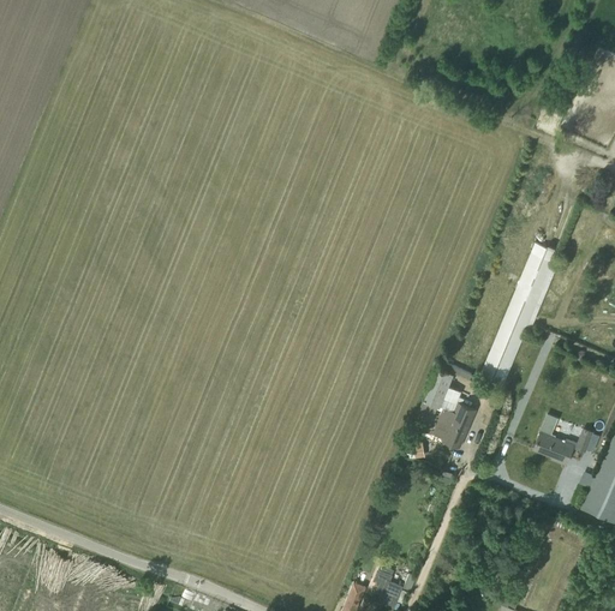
[(477,382),(500,391),(525,330),(529,333),(555,270),(565,274),(567,268),(557,264),(562,253),(547,246),(545,249),(535,244),(477,382)]
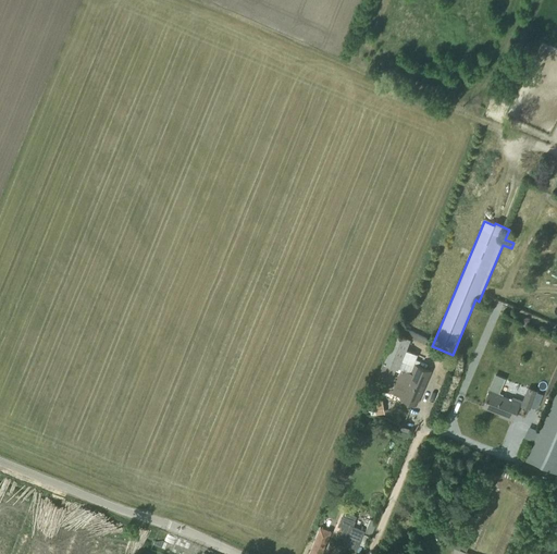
[(399,334),(424,345),(426,341),(401,329),(399,334)]
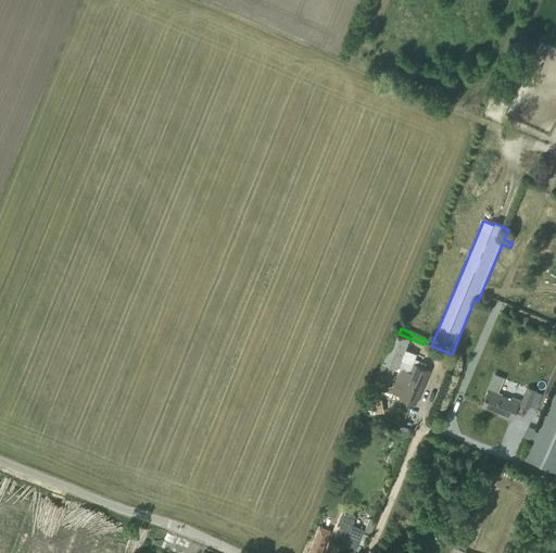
[(397,397),(397,398),(415,405),(430,371),(417,365),(419,362),(414,360),(416,355),(404,350),(409,339),(394,332),(377,372),(380,374),(375,386),(386,391),(394,372),(397,373),(389,392),(397,397)]
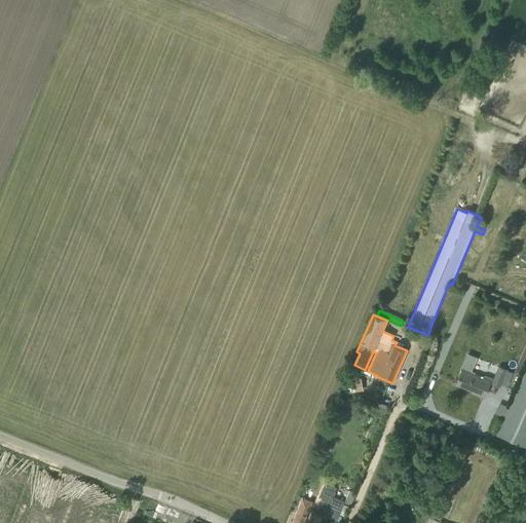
[(477,358),(466,353),(455,384),(472,390),(471,393),(484,399),(490,380),(475,374),(475,373),(472,372),(477,358)]
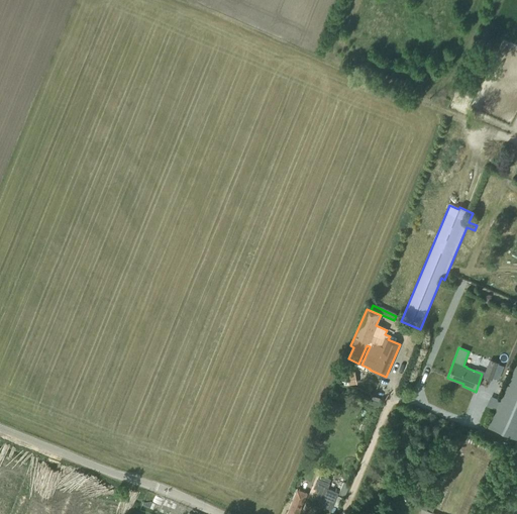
[(515,441),(516,436),(516,358),(487,429),(515,441)]
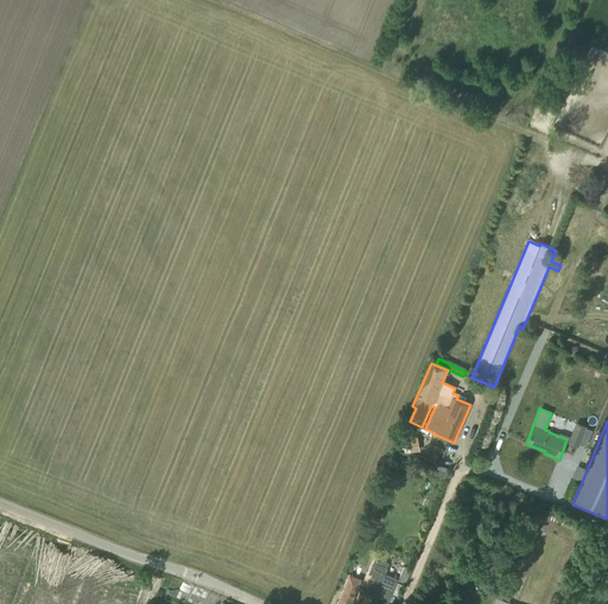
[(586,427),(575,423),(567,443),(577,447),(586,427)]
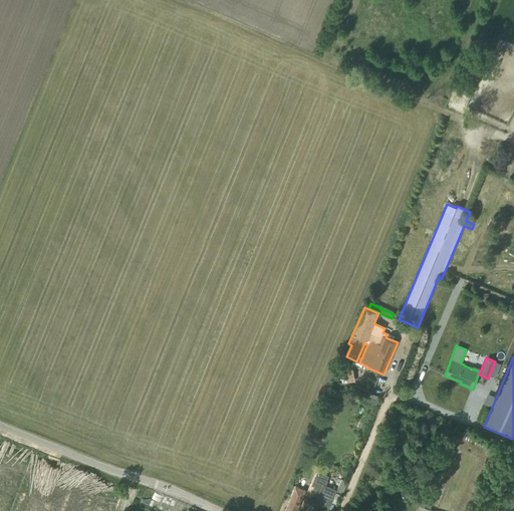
[(346,382),(354,380),(351,367),(344,369),(346,382)]
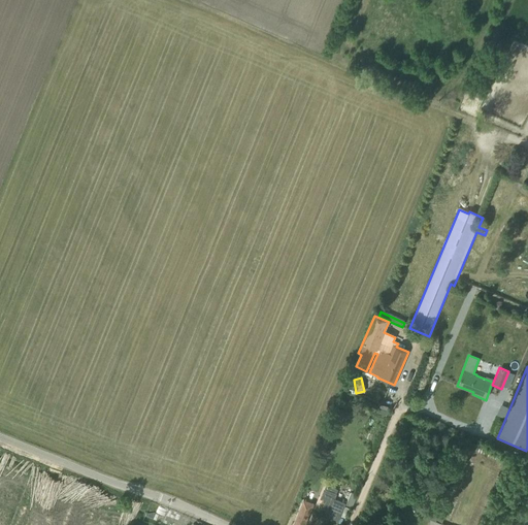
[(500,405),(496,416),(505,420),(509,409),(500,405)]
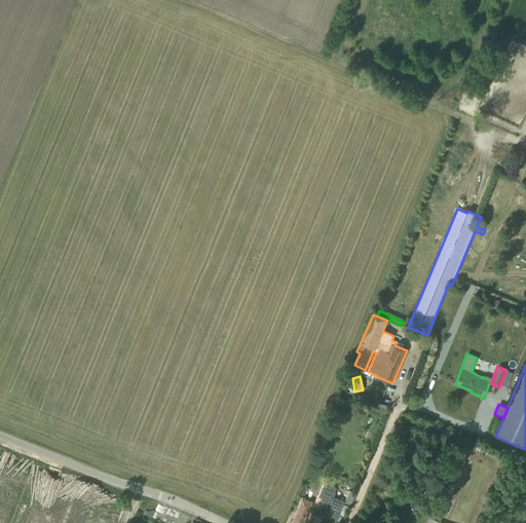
[(329,425),(317,453),(322,454),(333,426),(329,425)]
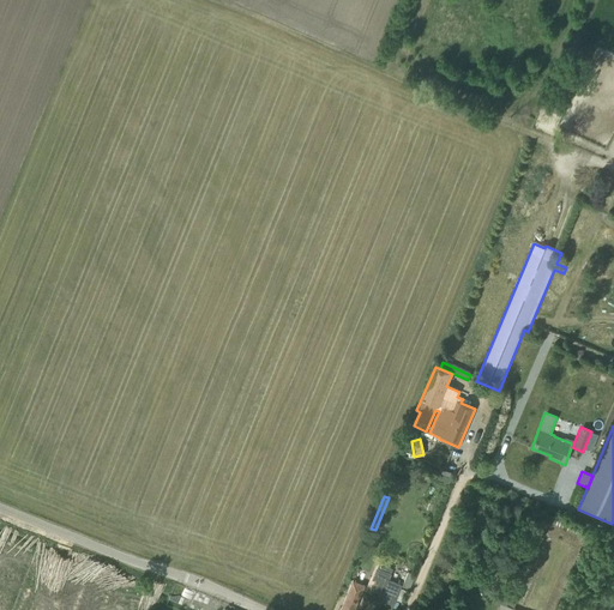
[(377,602),(390,607),(392,602),(395,603),(402,589),(389,583),(391,577),(392,572),(379,567),(378,571),(375,571),(371,583),(378,585),(374,595),(379,597),(377,602)]
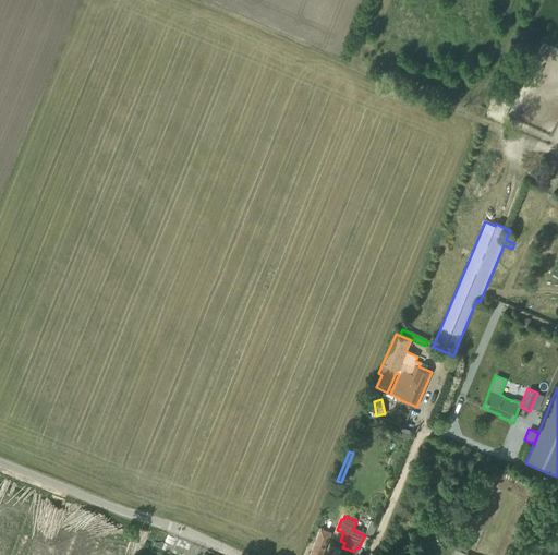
[(377,527),(371,523),(365,538),(372,540),(377,527)]
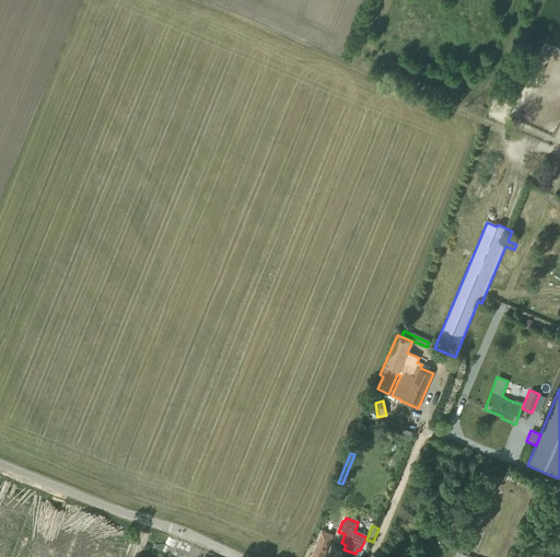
[(324,556),(333,537),(322,533),(311,556),(324,556)]
